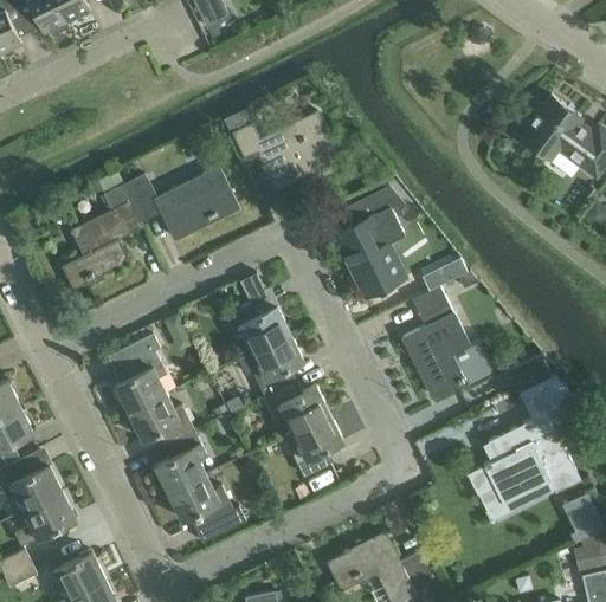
[(17,6),(13,0),(0,0),(0,54),(21,45),(6,12),(17,6)]
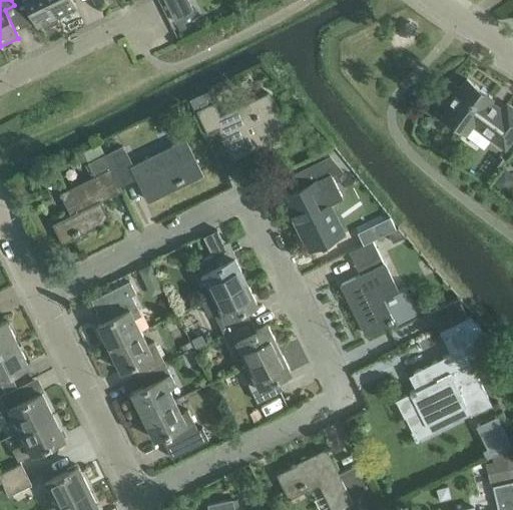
[(11,0),(14,5),(23,1),(36,29),(56,20),(46,0),(11,0)]
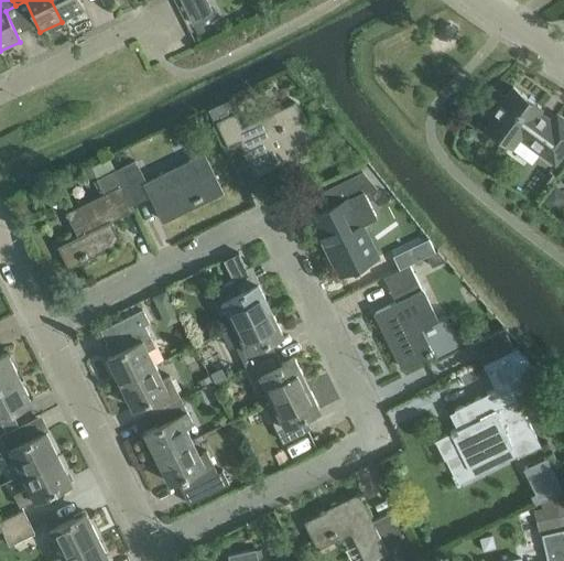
[(51,0),(62,22),(84,11),(78,0),(51,0)]
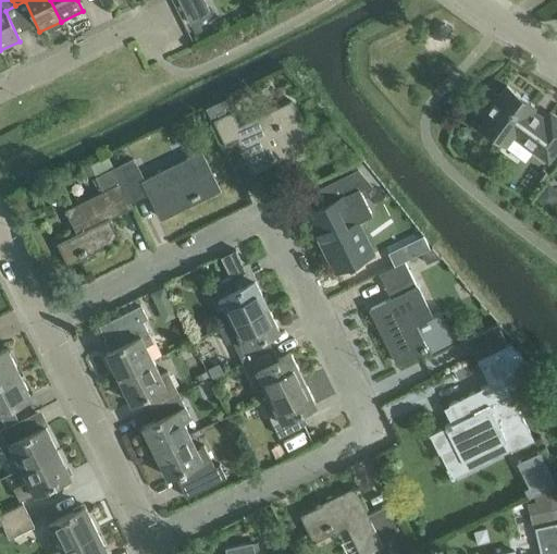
[(178,0),(192,26),(210,16),(201,0),(178,0)]
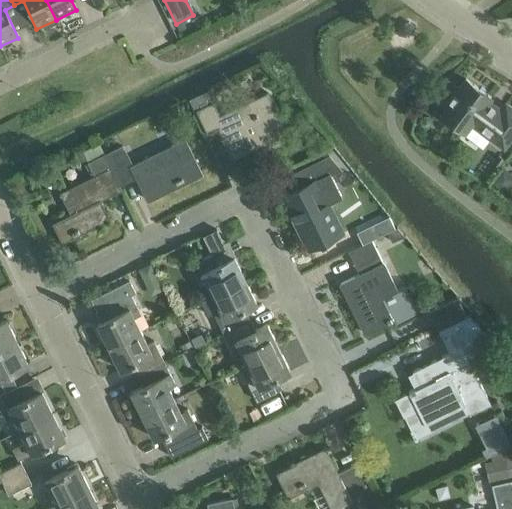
[(504,150),(511,138),(511,110),(505,106),(501,112),(488,103),(491,99),(466,81),(450,102),(454,106),(444,120),(464,134),(472,125),(484,134),(483,135),(504,150)]
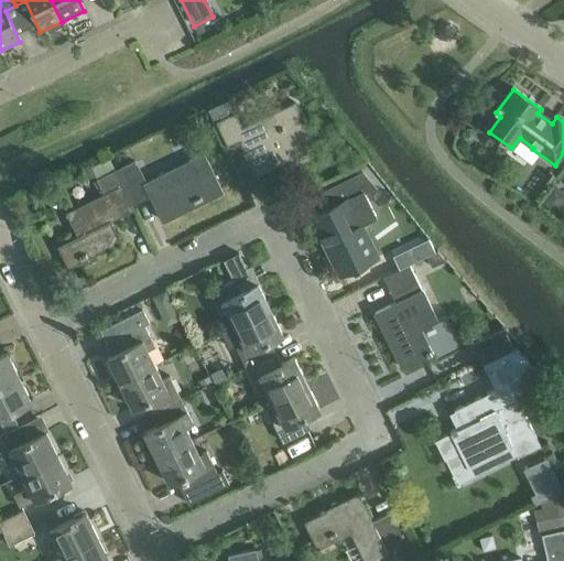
[(228,99),(207,109),(215,125),(216,123),(218,128),(227,148),(240,142),(246,139),(262,174),(299,158),(314,150),(292,105),(242,129),(235,114),(228,99)]
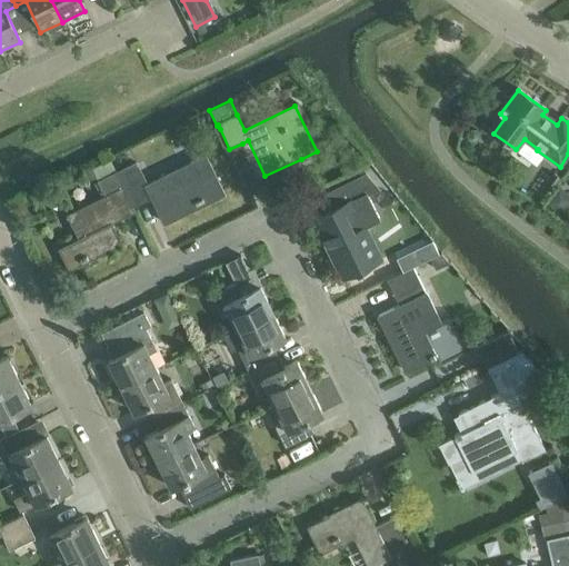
[(468,131),(466,136),(467,141),(471,144),(477,142),(479,137),(477,132),(472,130),(468,131)]
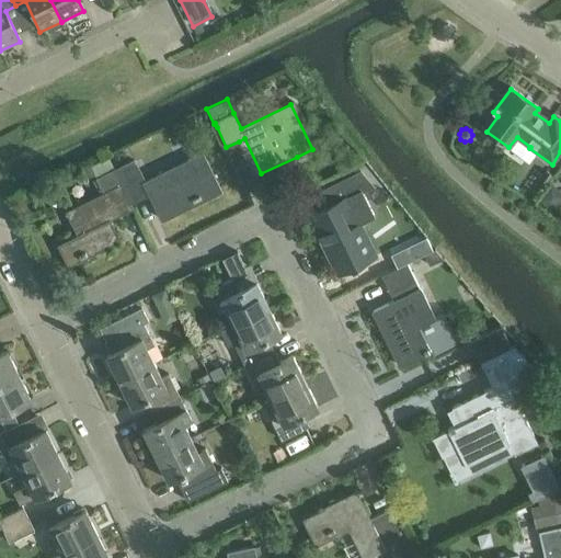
[(126,149),(106,158),(133,211),(130,205),(149,195),(162,221),(220,193),(203,156),(160,175),(150,155),(135,161),(134,161),(133,162),(126,149)]
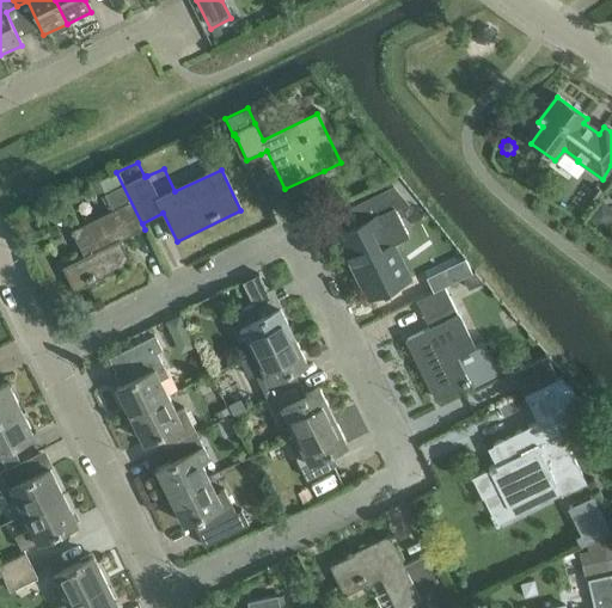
[(145,229),(116,172),(97,183),(111,212),(71,232),(84,258),(62,269),(74,293),(132,264),(121,241),(145,229)]
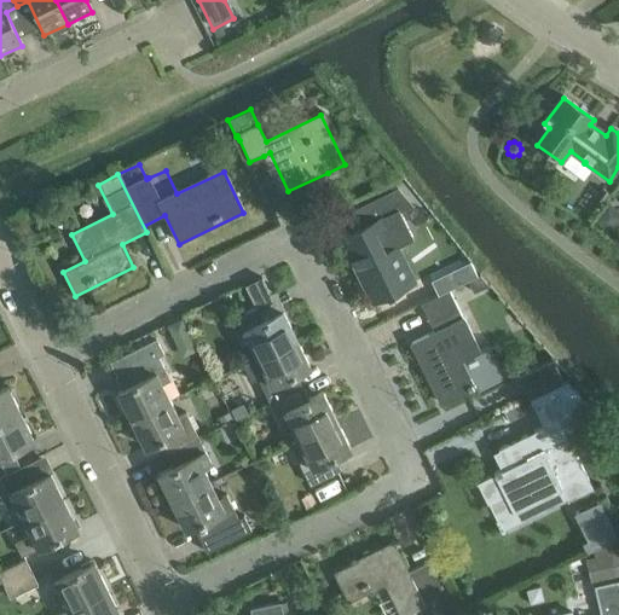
[(415,207),(398,191),(357,212),(365,228),(343,239),(374,301),(415,282),(399,248),(414,241),(400,214),(415,207)]
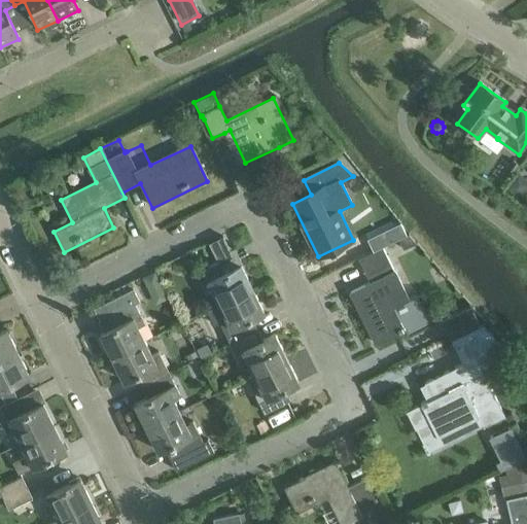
[(518,200),(526,189),(526,182),(518,174),(504,188),(518,200)]
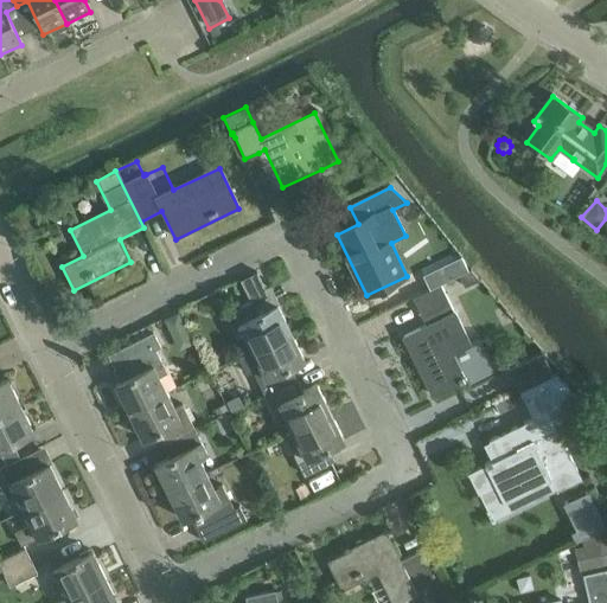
[(460,258),(441,268),(448,282),(459,277),(467,273),(460,258)]
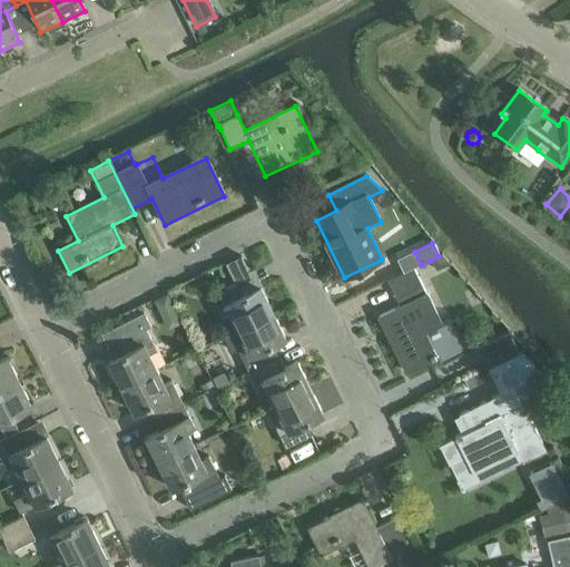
[(439,256),(431,261),(436,272),(450,265),(442,256),(442,255),(439,256)]
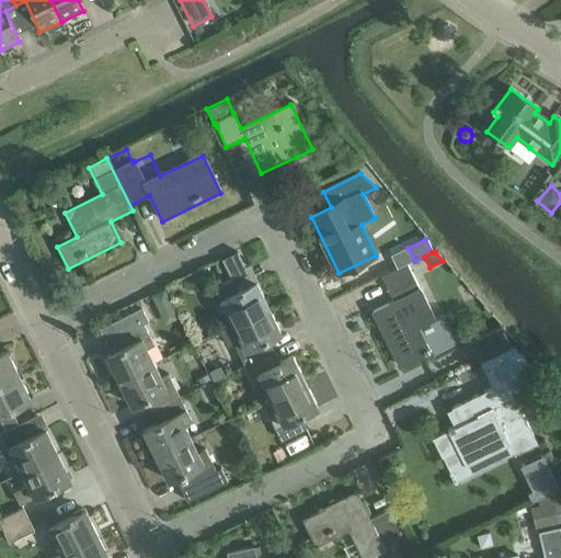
[(240,260),(226,268),(230,275),(244,268),(240,260)]
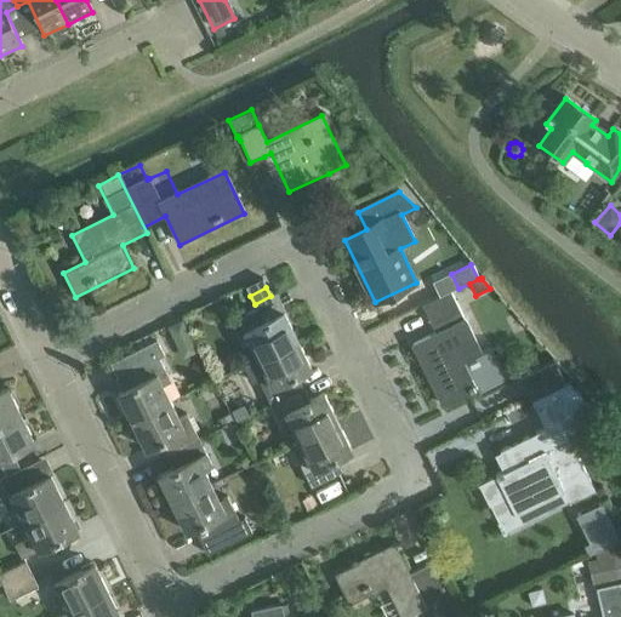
[(443,407),(465,396),(477,390),(476,388),(474,389),(471,382),(468,382),(459,363),(480,353),(450,292),(422,307),(436,335),(412,347),(443,407)]
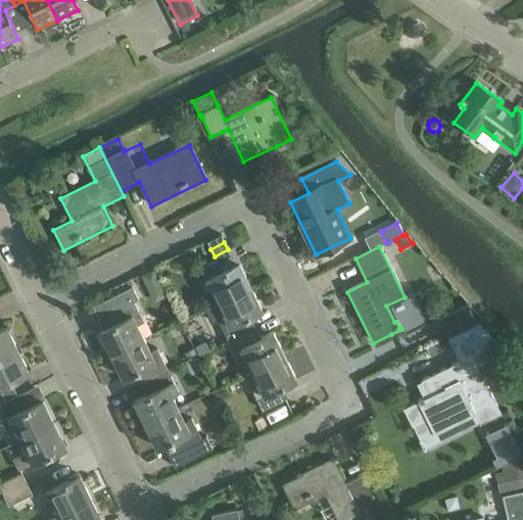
[(210,289),(218,303),(250,288),(238,265),(222,272),(217,261),(193,273),(203,293),(210,289)]
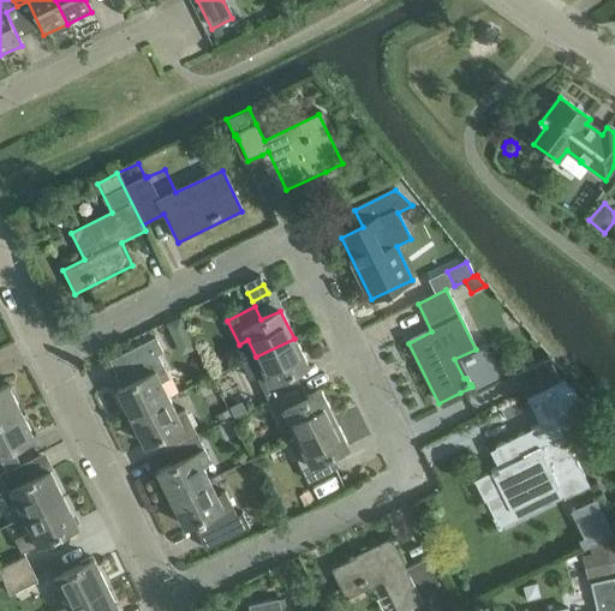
[(130,419),(168,400),(160,384),(168,379),(157,357),(162,353),(155,339),(108,361),(117,377),(119,375),(125,387),(117,391),(130,419)]
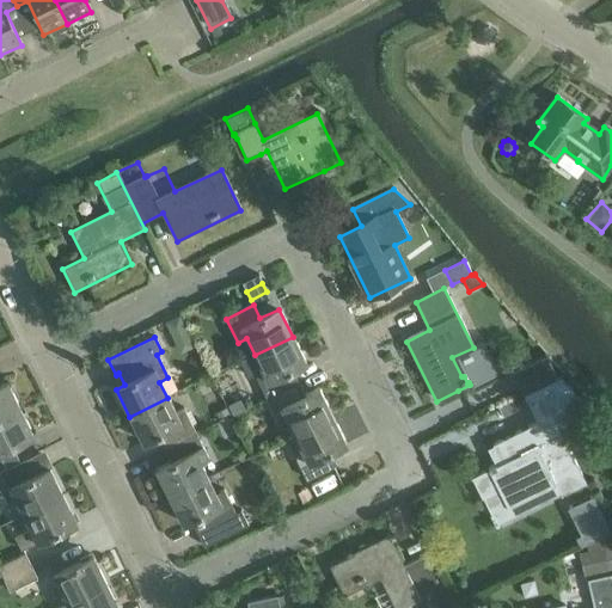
[(293,337),(255,355),(240,362),(249,379),(255,375),(267,400),(293,387),(287,374),(306,364),(293,337)]
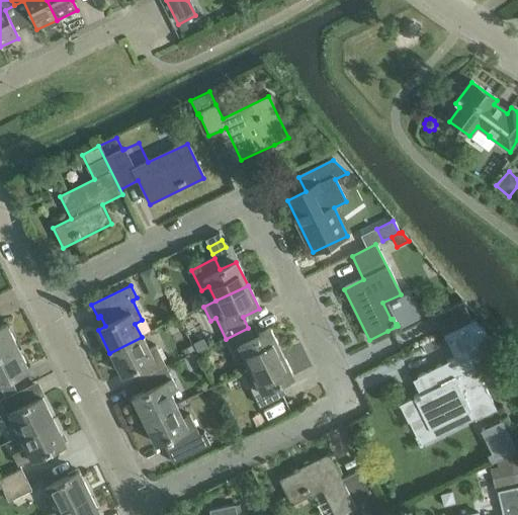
[(462,303),(434,317),(443,335),(471,321),(462,303)]
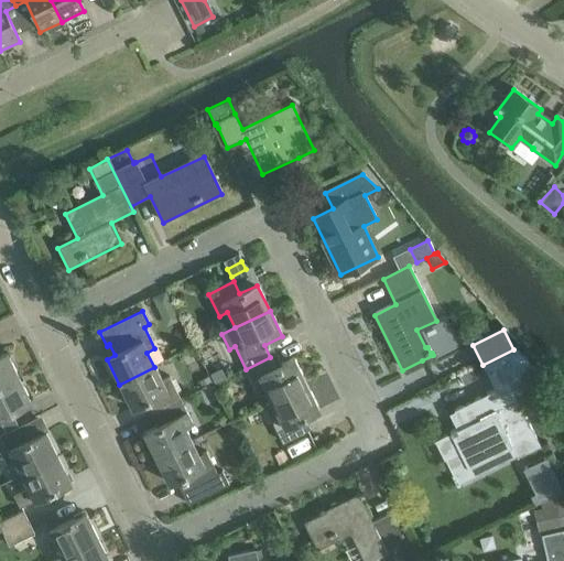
[(451,434),(434,442),(444,462),(445,462),(461,454),(468,470),(488,460),(511,448),(517,457),(517,459),(540,446),(518,401),(544,388),(535,371),(514,348),(513,349),(483,365),(496,391),(454,411),(454,412),(462,429),(457,431),(456,430),(449,433),(451,434)]
